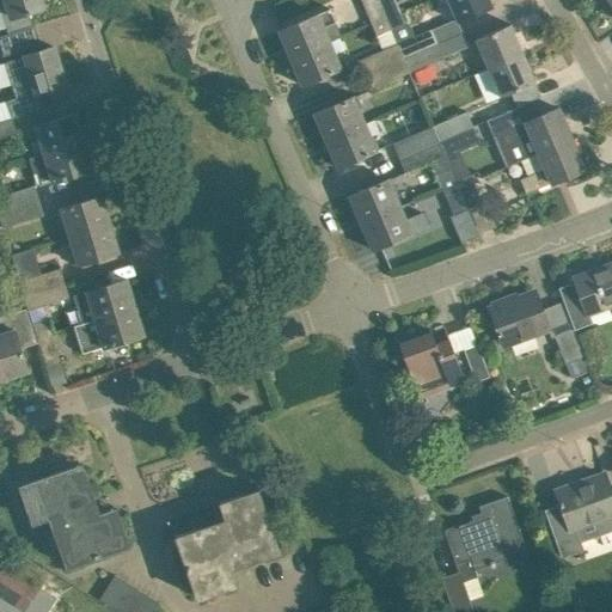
[(0,0),(0,4),(8,32),(32,25),(28,11),(42,7),(40,0),(0,0)]
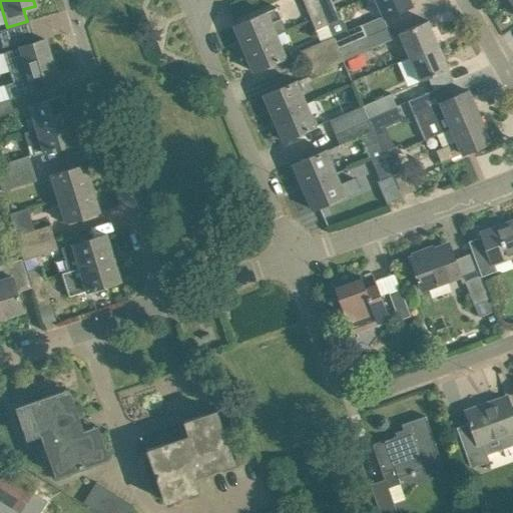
[(301,0),(315,30),(327,25),(316,0),(301,0)]
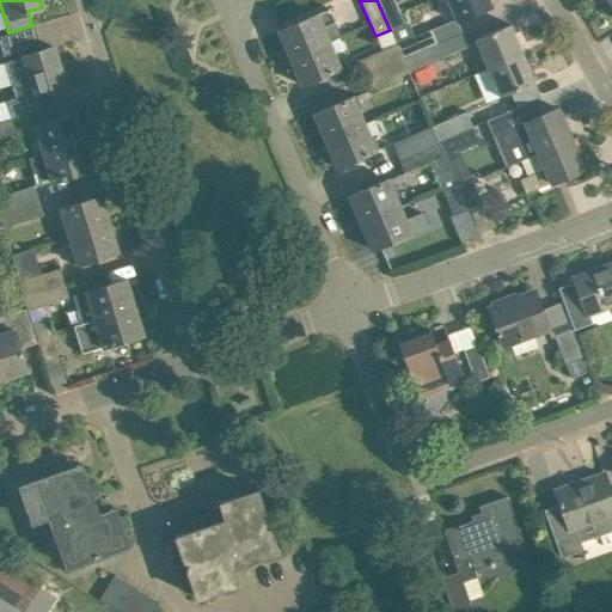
[(377,0),(390,30),(404,23),(395,0),(377,0)]
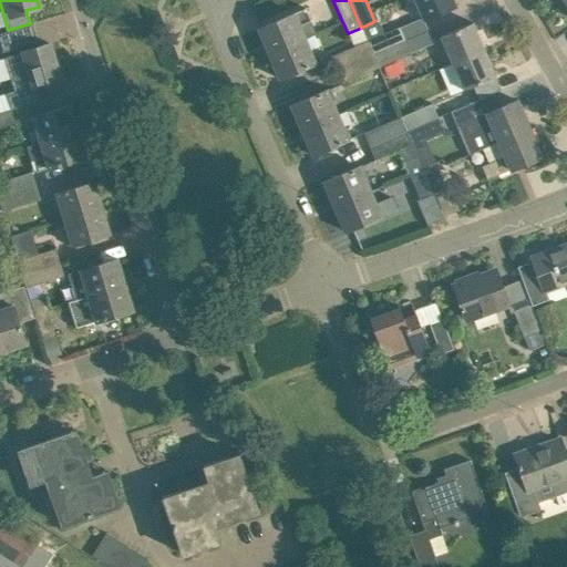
[(414,0),(424,20),(456,7),(453,0),(414,0)]
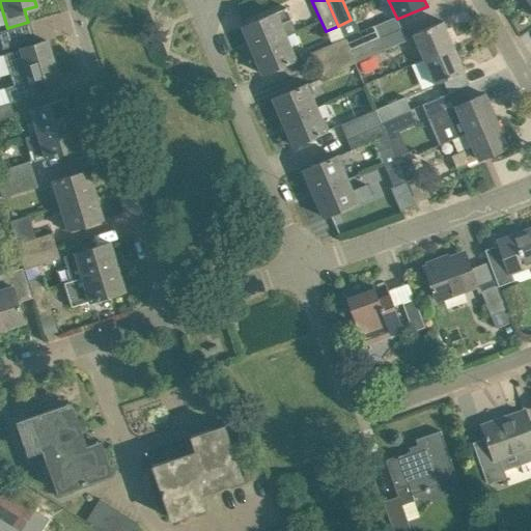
[(252,50),(285,35),(296,31),(287,11),(286,7),(242,27),(242,28),(243,27),(252,50)]
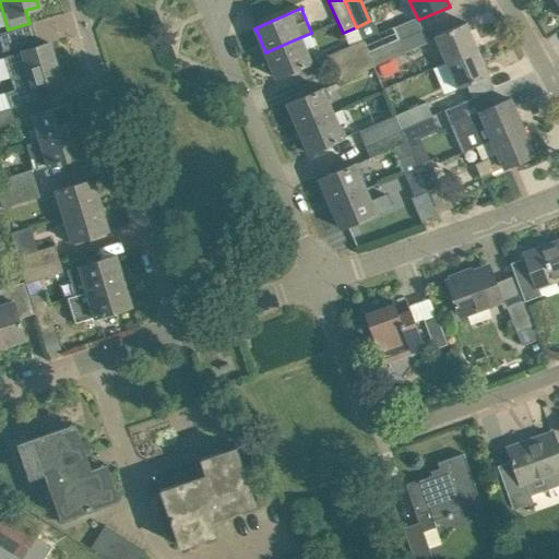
[(376,35),(377,31),(373,23),(369,21),(356,27),(363,40),(368,54),(399,40),(393,27),(376,35)]
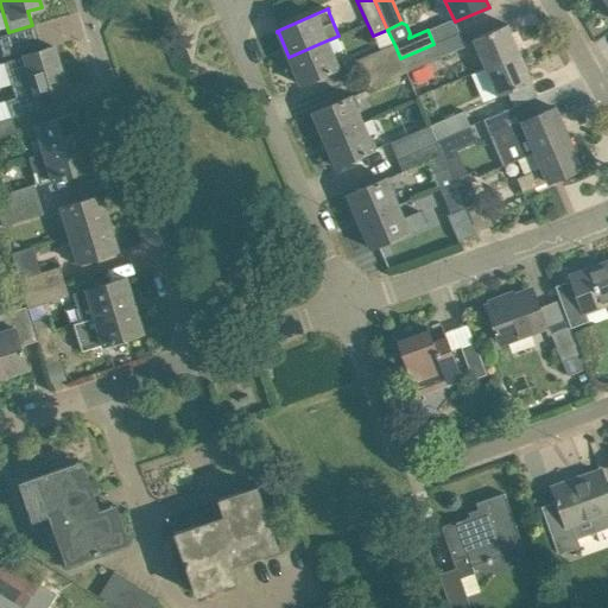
[(472,38),(485,68),(519,52),(506,24),(472,38)]
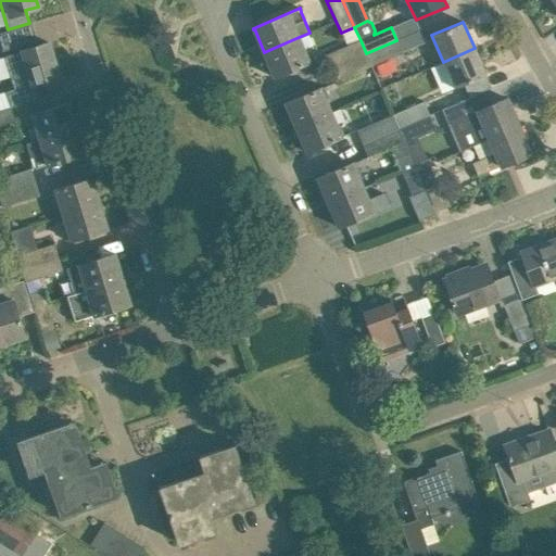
[(0,32),(0,42),(2,51),(36,40),(30,23),(0,32)]
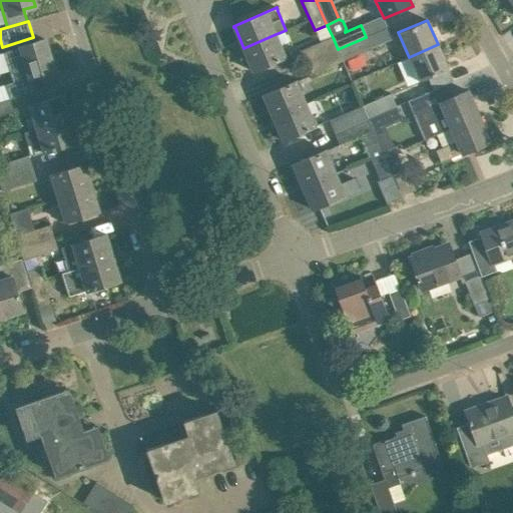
[(243,48),(253,69),(251,70),(252,71),(289,55),(284,45),(281,46),(276,34),(243,48)]
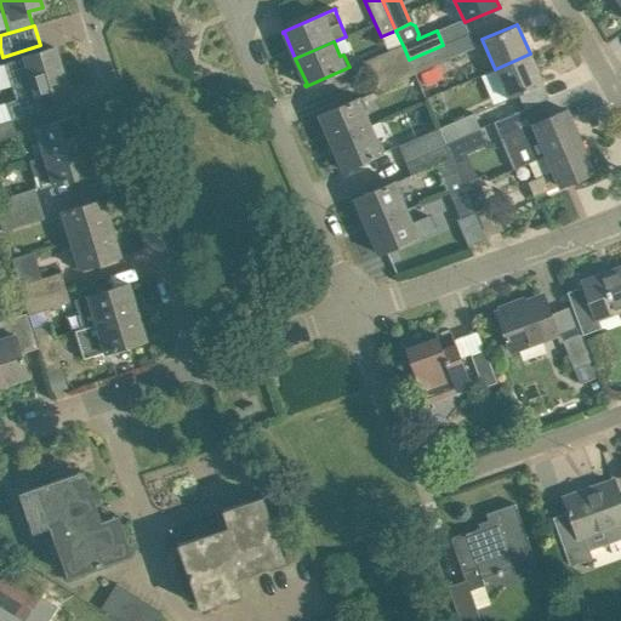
[(388,51),(363,62),(369,77),(409,60),(403,45),(388,51)]
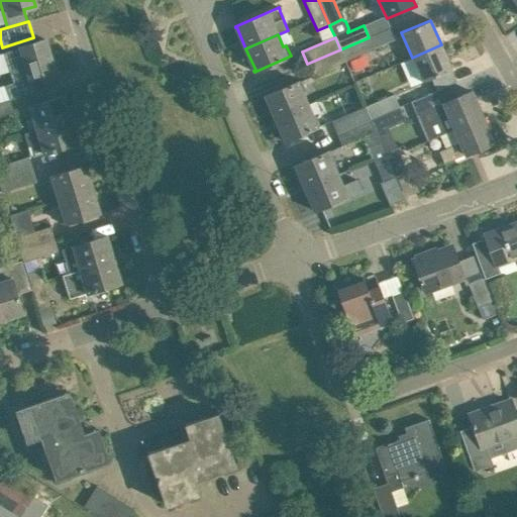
[(340,49),(345,62),(374,49),(369,37),(340,49)]
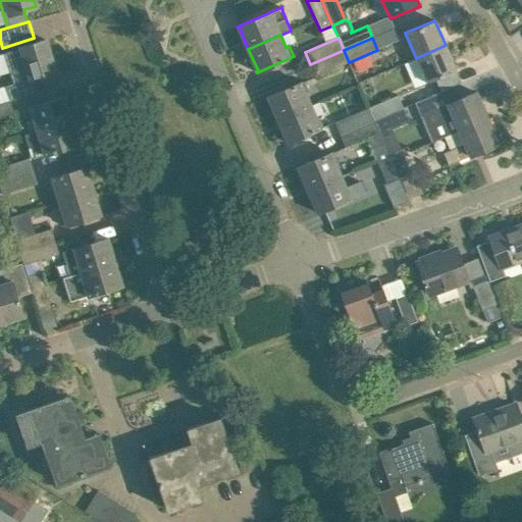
[(46,40),(4,53),(13,83),(5,86),(10,100),(17,98),(36,92),(31,79),(56,71),(46,40)]
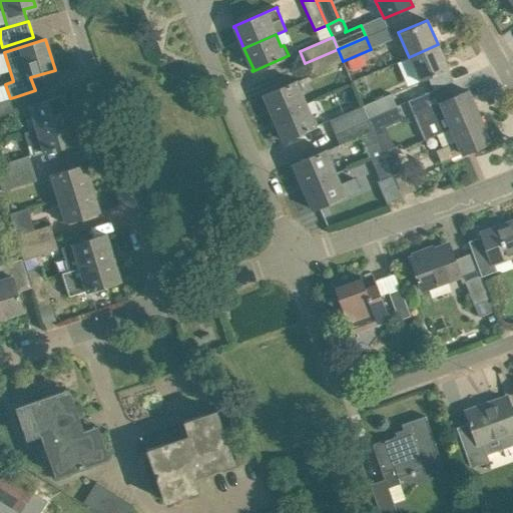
[(409,57),(419,81),(448,68),(438,44),(409,57)]
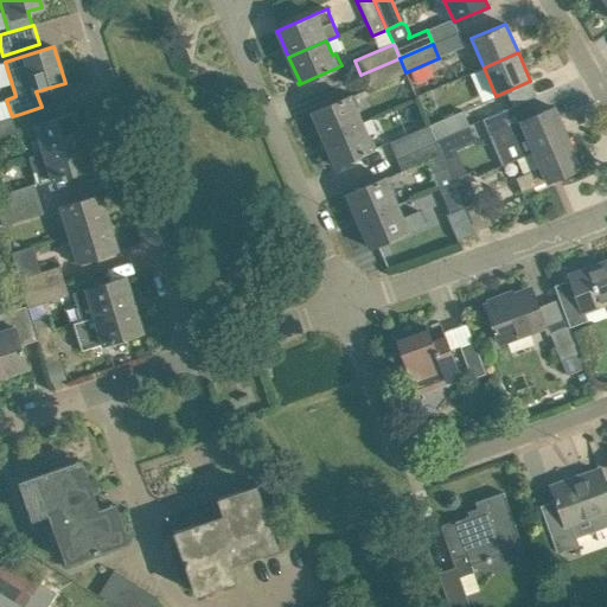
[(360,75),(366,89),(406,72),(400,58),(360,75)]
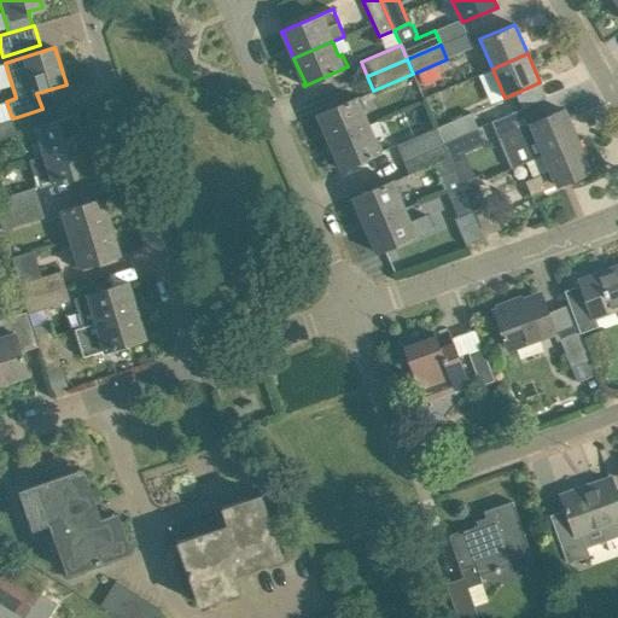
[(319,115),(330,141),(367,124),(361,110),(365,109),(360,95),(316,114),(316,116),(319,115)]
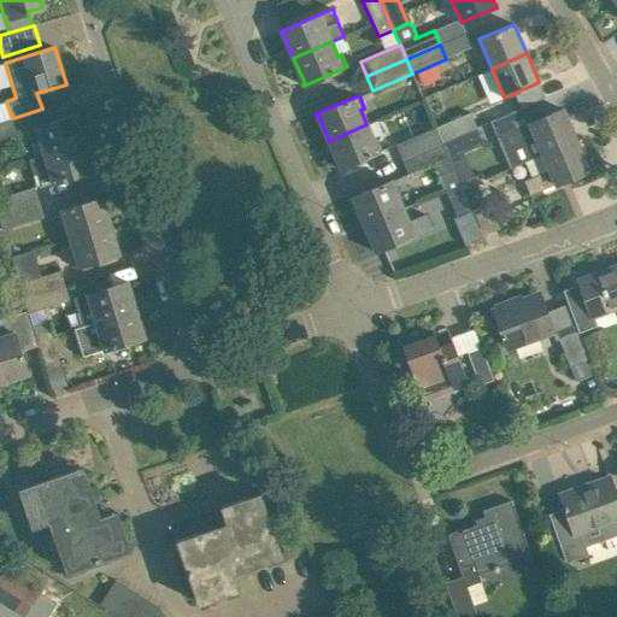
[(532,122),(504,134),(505,135),(518,164),(526,162),(524,162),(542,153),(544,153),(575,139),(562,109),(532,122)]
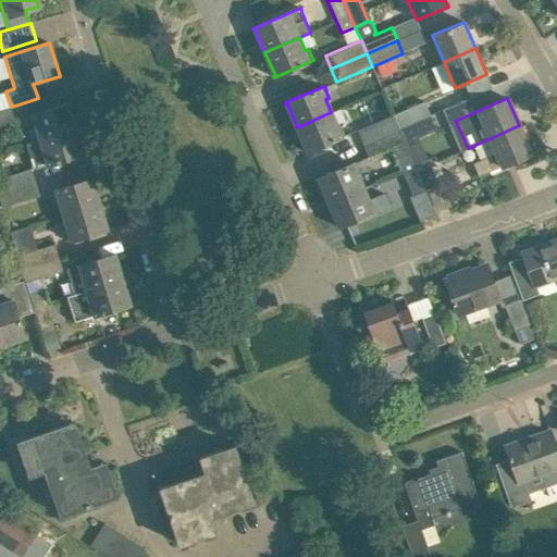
[(393,115),(398,127),(430,114),(424,101),(393,115)]
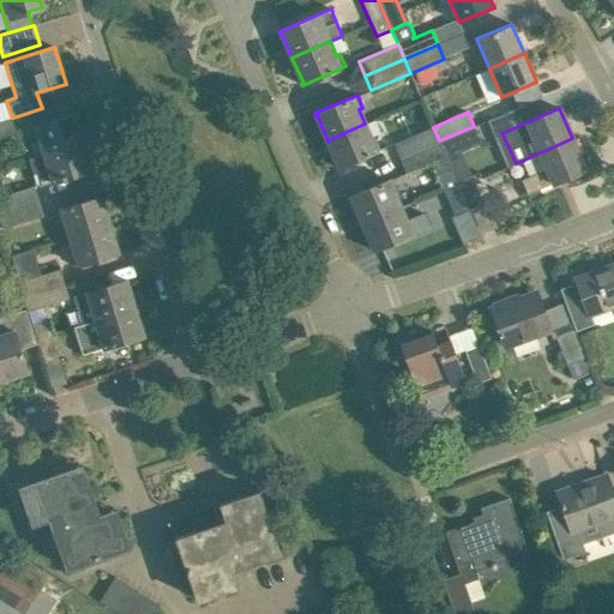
[(40,138),(44,154),(84,142),(76,114),(77,114),(77,113),(32,126),(36,140),(40,138)]
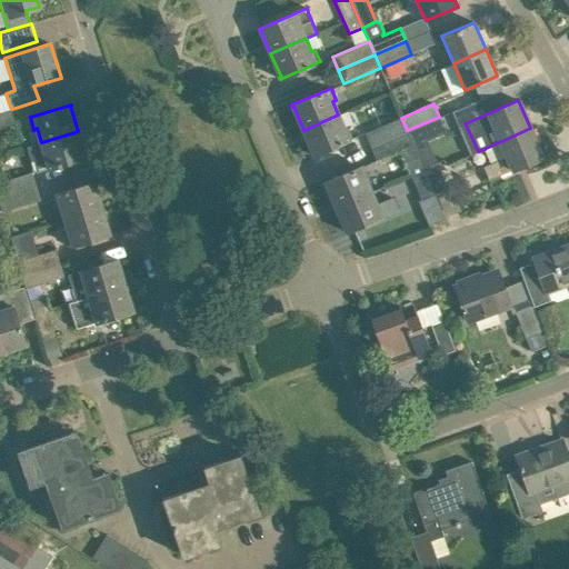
[(0,112),(0,127),(16,123),(11,109),(0,112)]
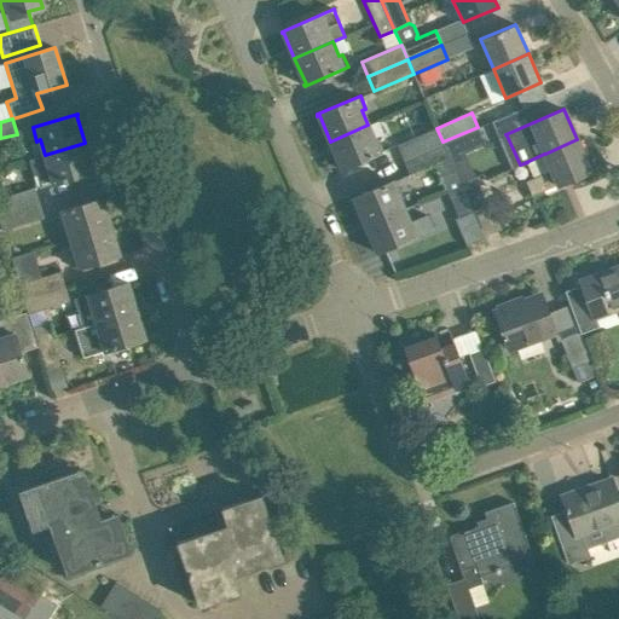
[(330,142),(341,167),(340,168),(340,169),(383,150),(377,138),(374,139),(368,125),(330,142)]
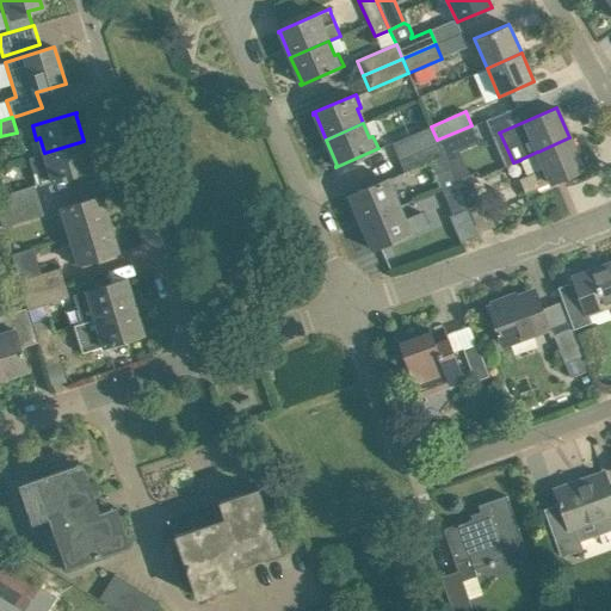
[(479,142),(471,125),(437,140),(444,158),(479,142)]
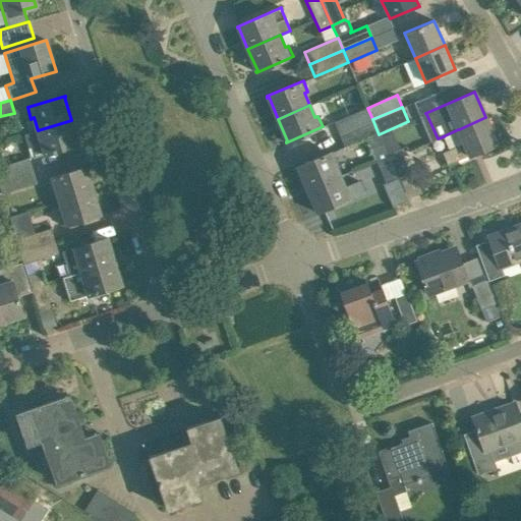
[(334,122),(340,134),(372,119),(367,108),(334,122)]
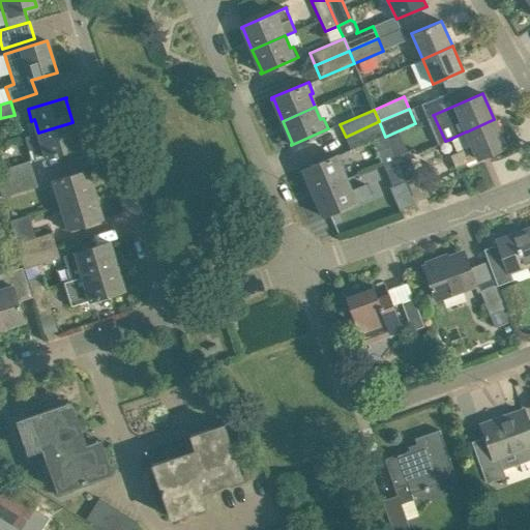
[(457,151),(449,154),(450,155),(455,167),(477,157),(477,158),(505,146),(494,119),(467,131),(466,131),(450,139),(451,139),(457,151)]
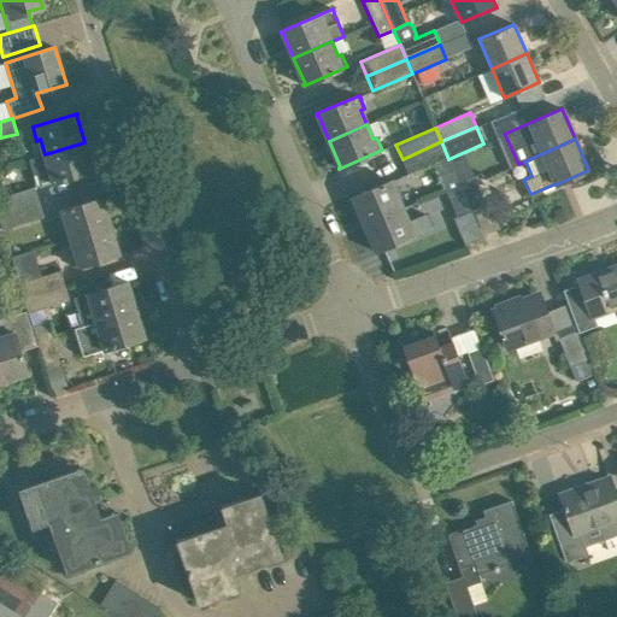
[(441,141),(403,159),(409,172),(434,162),(447,156),(441,141)]
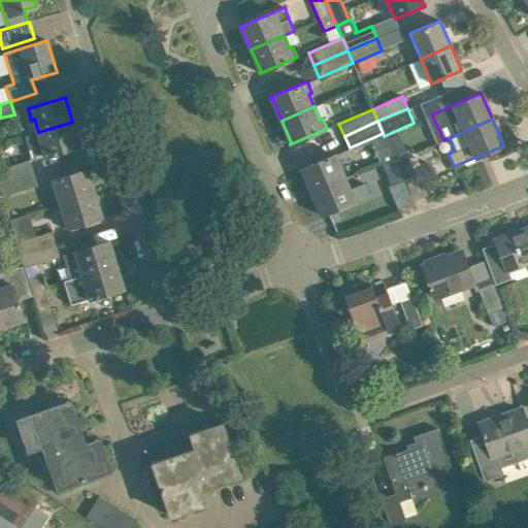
[(38,132),(25,136),(30,150),(31,150),(34,160),(80,145),(80,144),(79,144),(72,122),(38,132)]
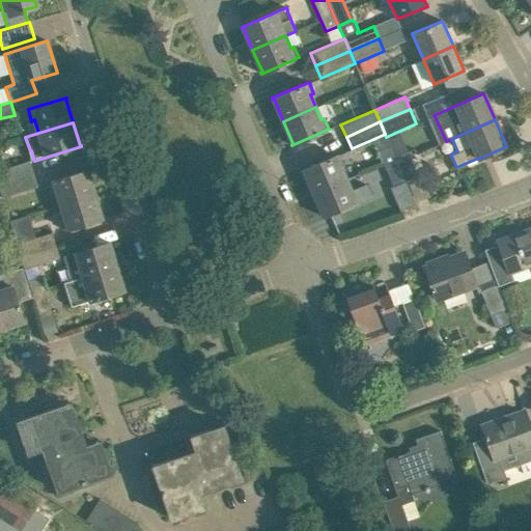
[(393,186),(406,180),(395,158),(390,146),(379,151),(393,186)]
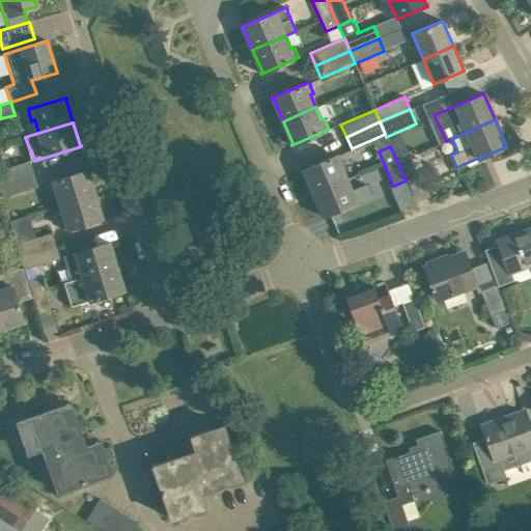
[(395,158),(406,180),(417,175),(408,152),(395,158)]
